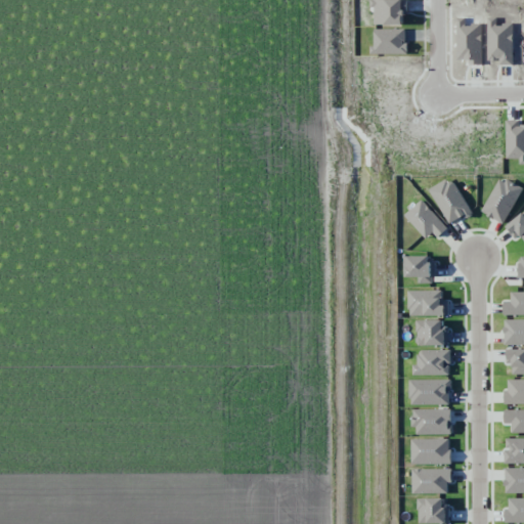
[(429,189),(450,225),(472,213),(449,177),(429,189)]
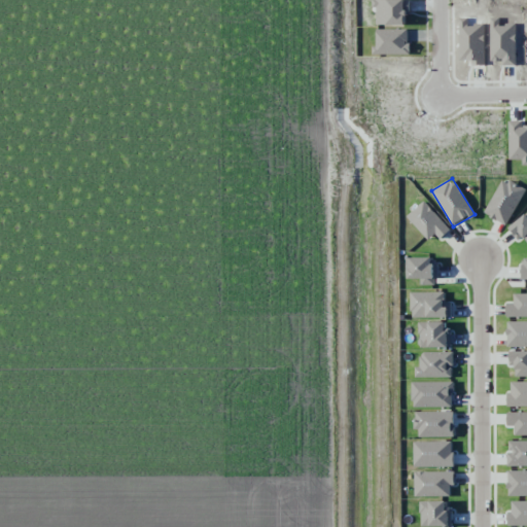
[(506,225),(526,190),(504,178),(484,213),(506,225)]
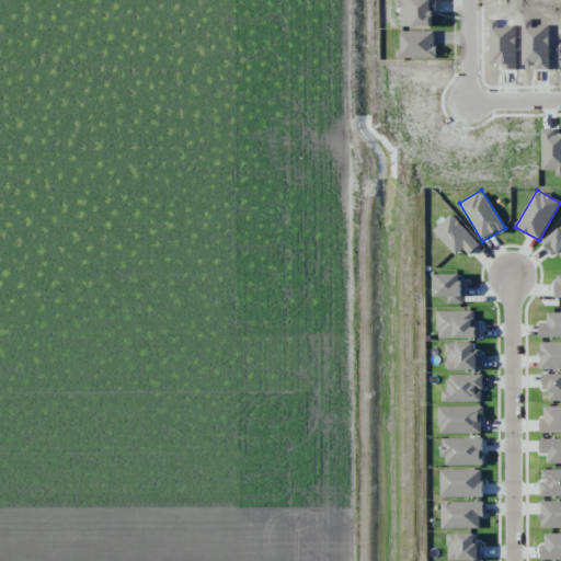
[(457,255),(464,249),(468,254),(480,244),(451,214),(433,231),(457,255)]
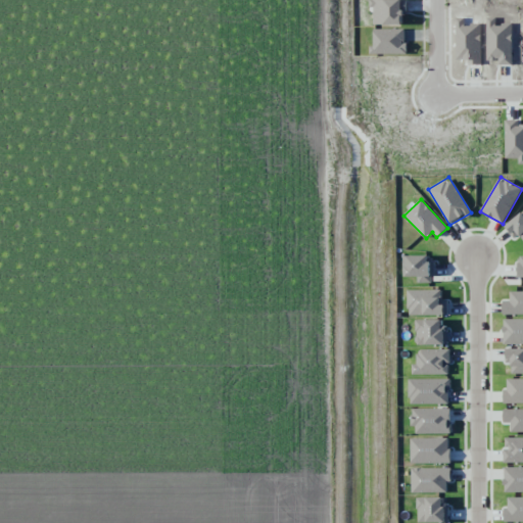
[(522,211),(506,226),(516,238),(519,235),(522,239),(522,211)]
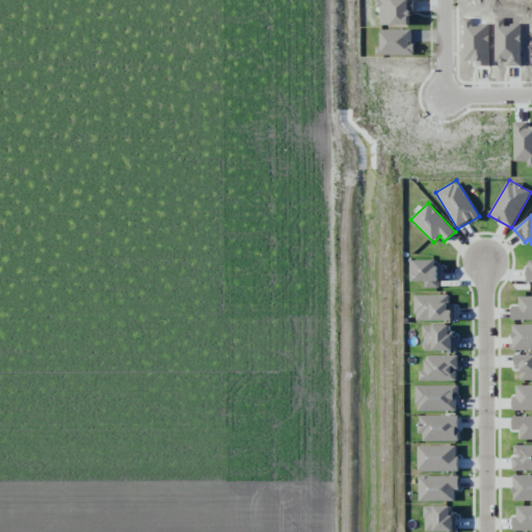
[(425,282),(424,288),(441,288),(441,261),(415,260),(414,282),(425,282)]
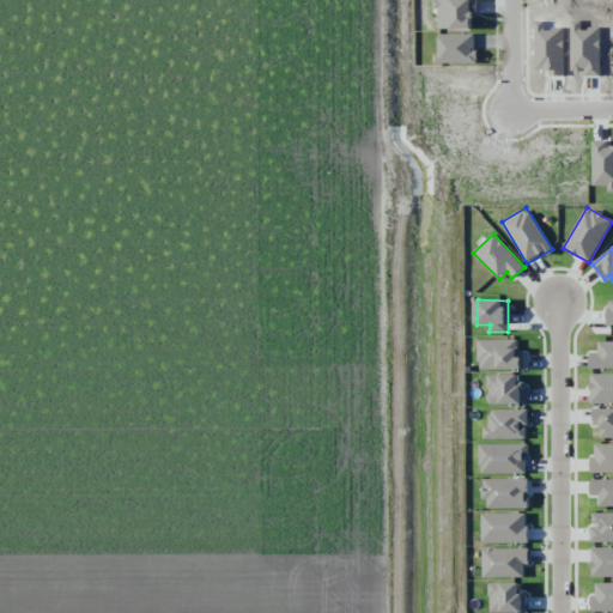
[(478,340),(479,370),(525,369),(523,353),(517,353),(517,339),(478,340)]
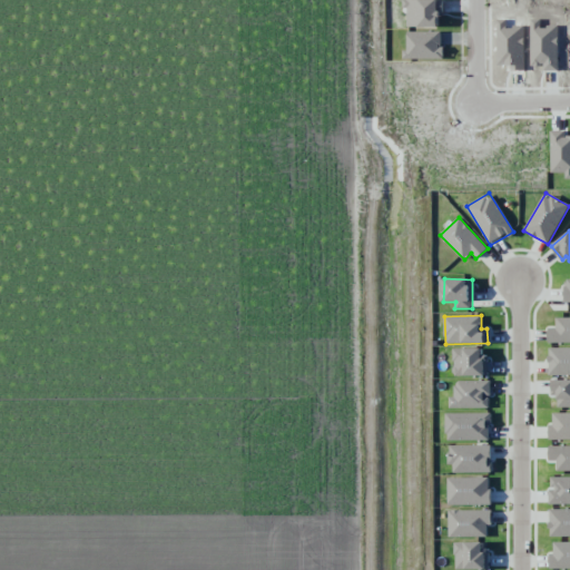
[(549,344),(569,343),(569,317),(556,318),(557,327),(548,328),(549,344)]
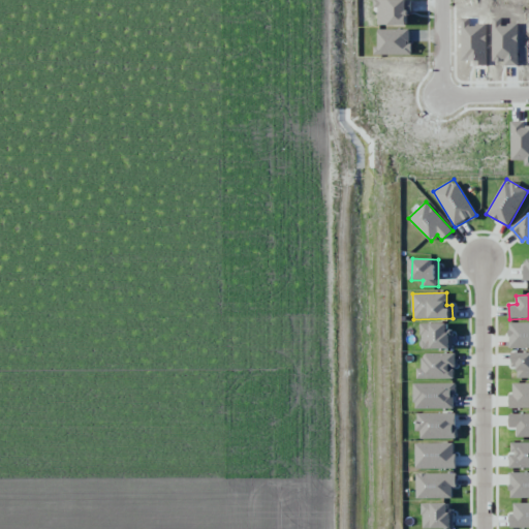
[(528,348),(528,322),(509,322),(509,348),(528,348)]
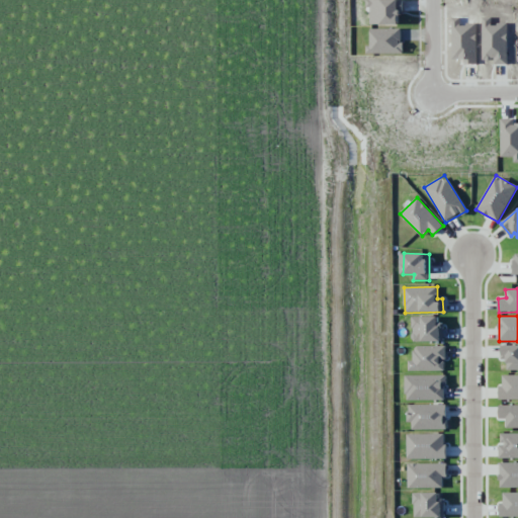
[(443,341),(443,325),(438,325),(438,317),(412,317),(412,342),(443,341)]
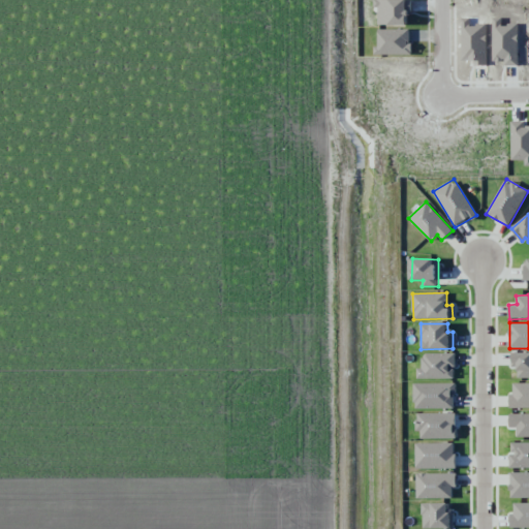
[(528,377),(528,352),(514,352),(514,363),(518,363),(518,378),(528,377)]
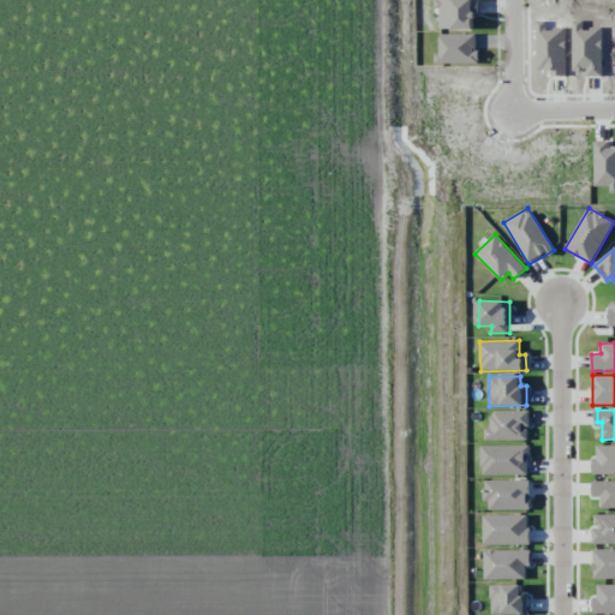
[(485,441),(527,440),(527,428),(530,428),(530,411),(490,411),(490,428),(484,428),(485,441)]
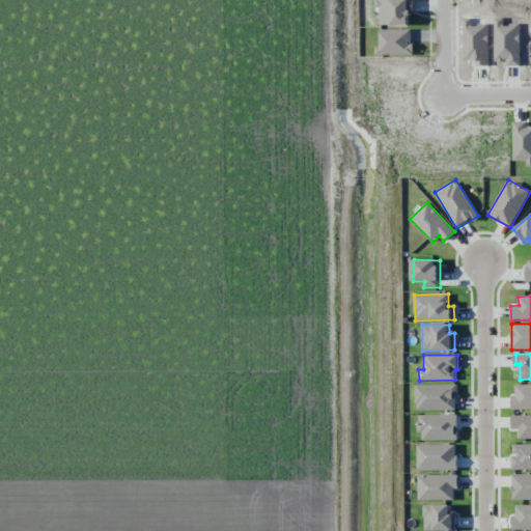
[(530,409),(530,384),(514,385),(515,394),(511,394),(511,410),(530,409)]
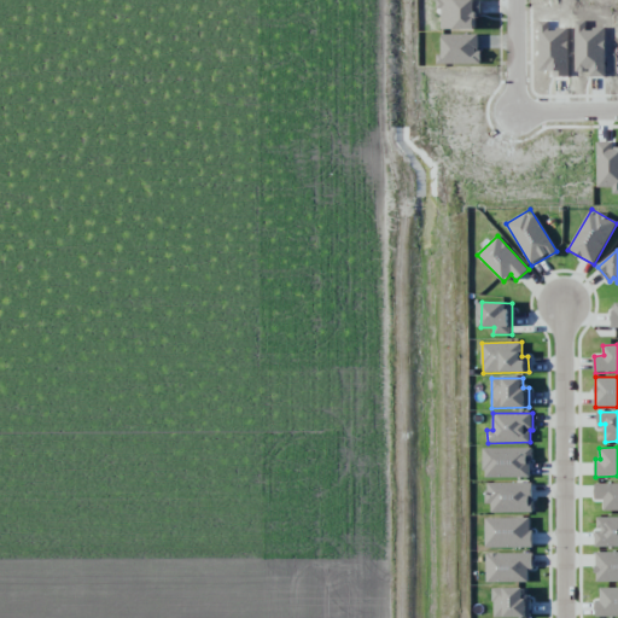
[(531,448),(484,448),(483,477),(531,477),(531,448)]
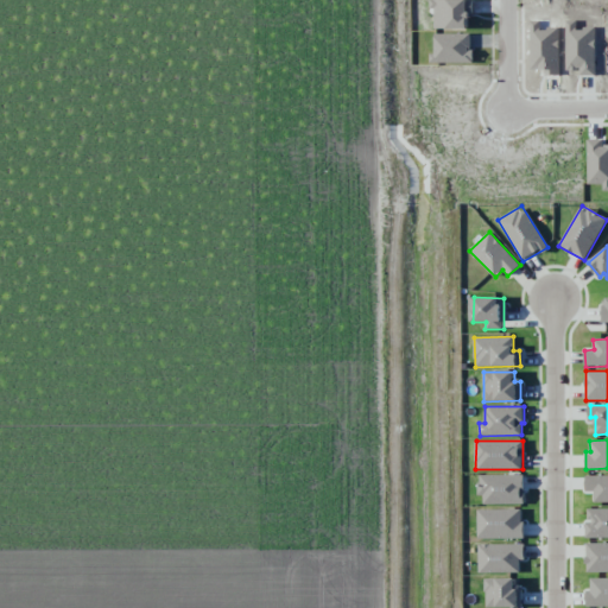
[(480,505),(524,504),(524,475),(480,475),(480,505)]
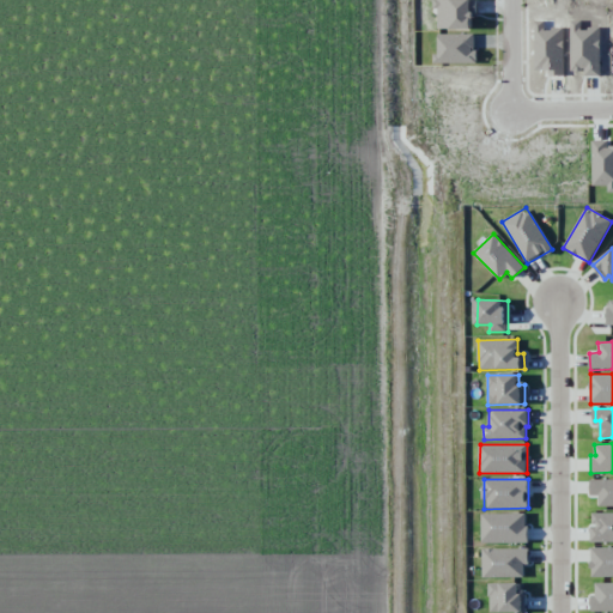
[(612,479),(590,479),(590,496),(599,496),(599,507),(612,507),(612,479)]
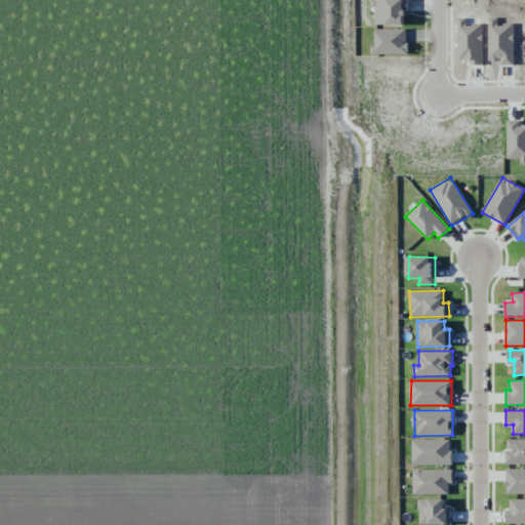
[(507,463),(524,463),(524,439),(506,439),(507,463)]
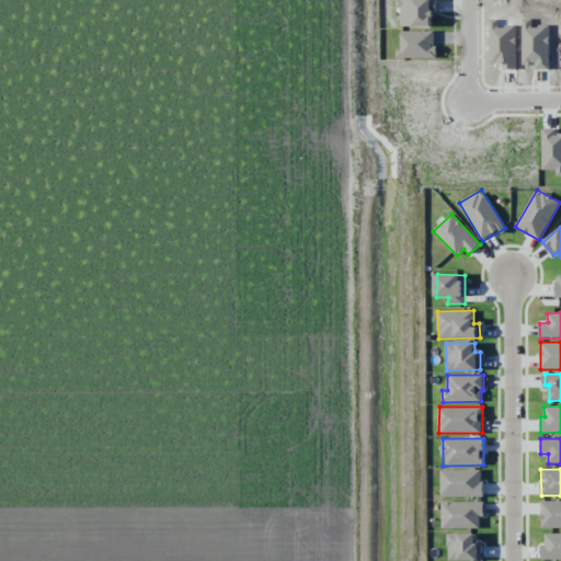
[(442,496),(482,496),(482,470),(441,470),(442,496)]
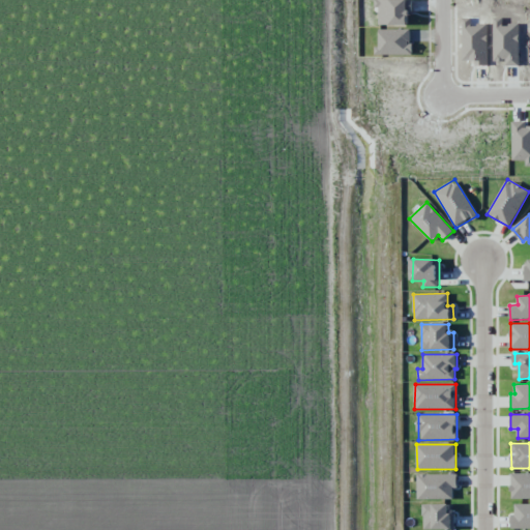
[(529,473),(511,473),(511,498),(529,498),(529,473)]
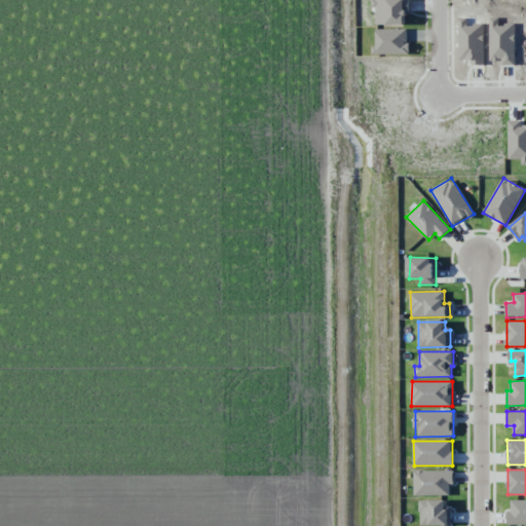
[(413,471),(414,495),(450,495),(449,484),(453,484),(453,471),(413,471)]
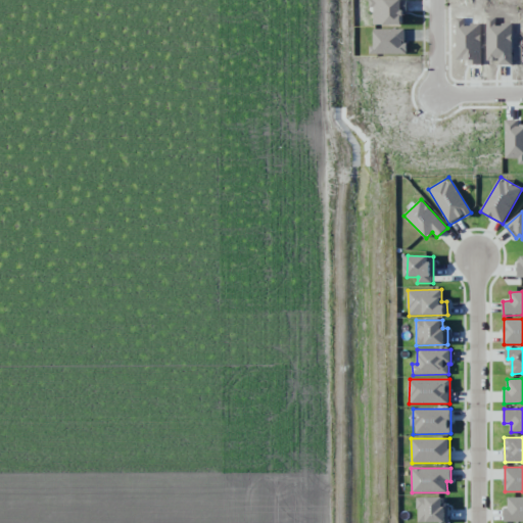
[(418,522),(447,522),(447,497),(417,497),(418,522)]
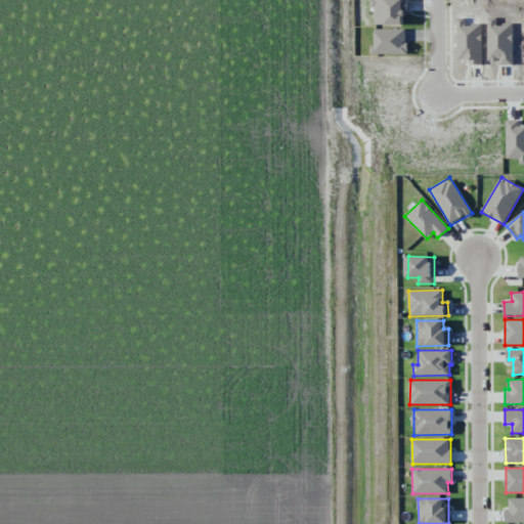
[(506,523),(523,522),(523,498),(509,498),(509,509),(505,509),(506,523)]
